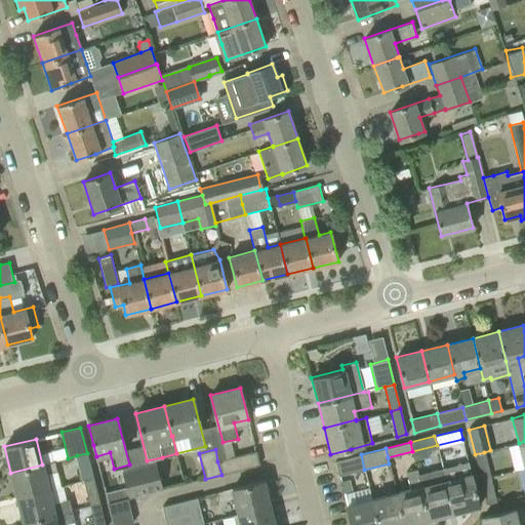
[(236,456),(217,461),(221,475),(259,465),(256,451),(236,456)]
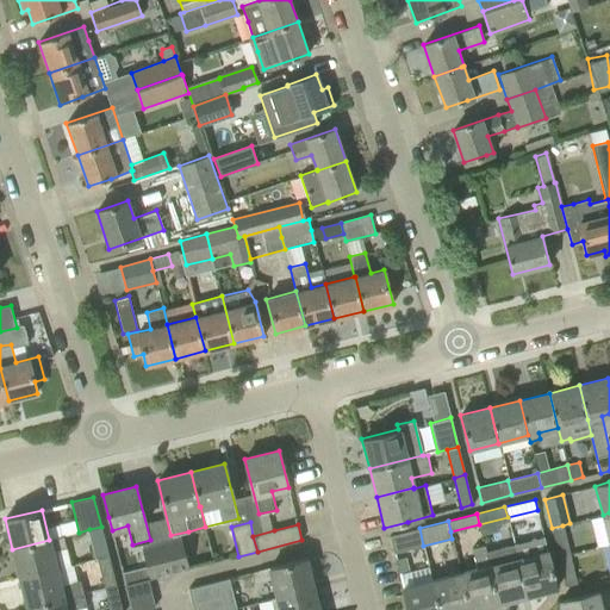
[(552,528),(559,558),(570,554),(562,526),(552,528)]
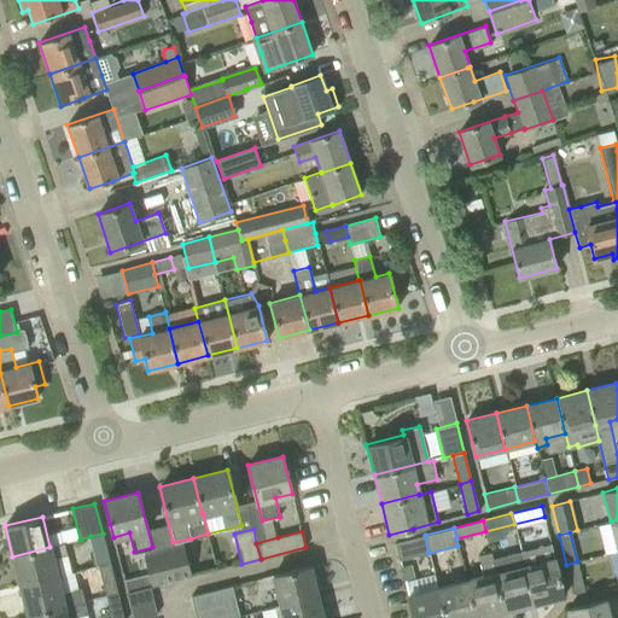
[(91,536),(98,566),(110,563),(103,534),(91,536)]
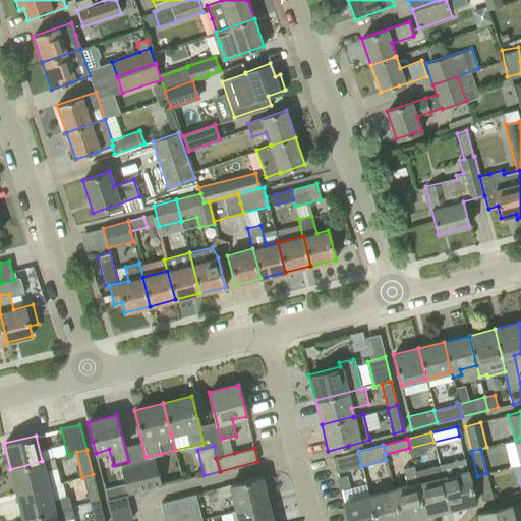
[(361,466),(358,451),(333,458),(337,472),(361,466)]
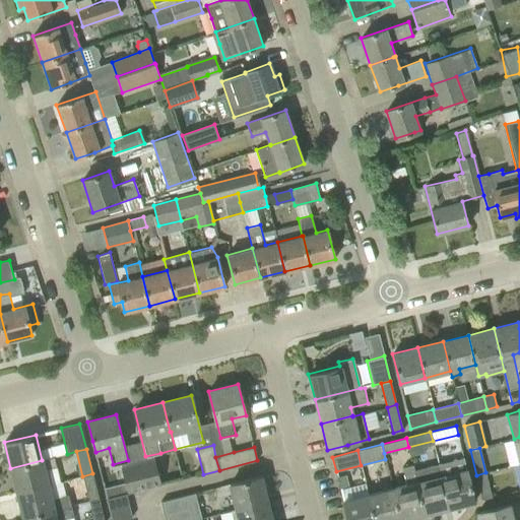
[(10,468),(16,492),(48,484),(45,469),(56,466),(54,457),(42,460),(10,468)]
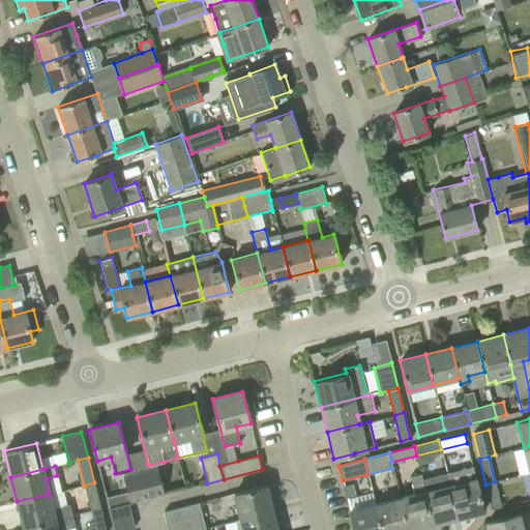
[(157,467),(140,471),(147,498),(165,493),(157,467)]
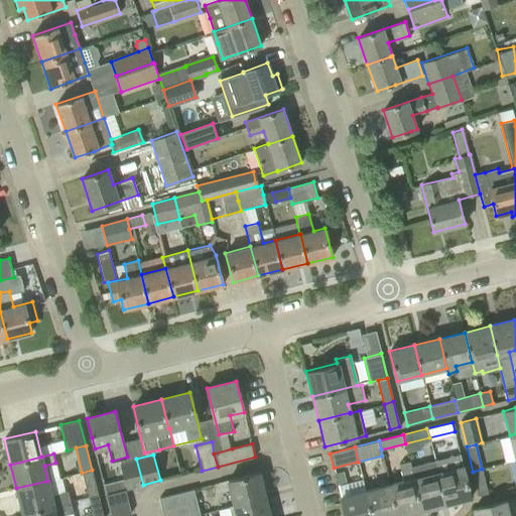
[(435,461),(446,504),(471,498),(463,467),(460,455),(435,461)]
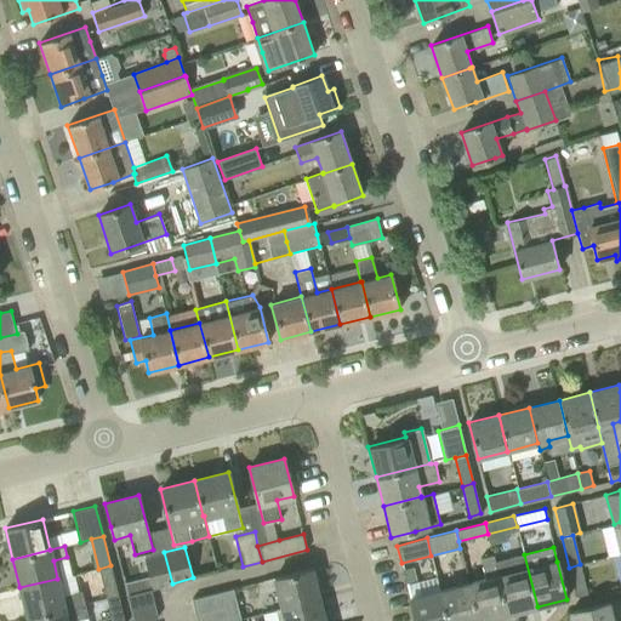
[(172,584),(164,552),(144,557),(153,588),(172,584)]
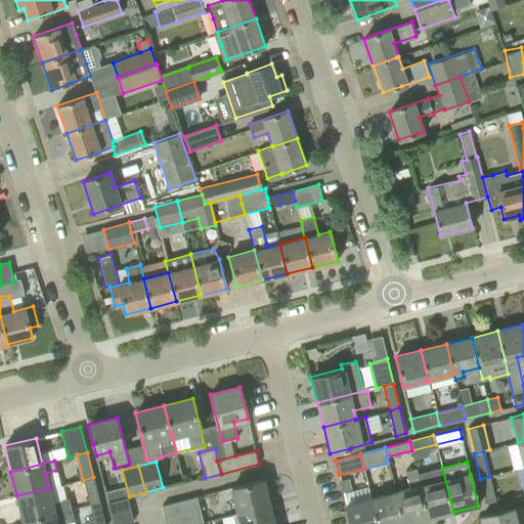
[(453,512),(442,468),(418,474),(421,486),(429,518),(453,512)]
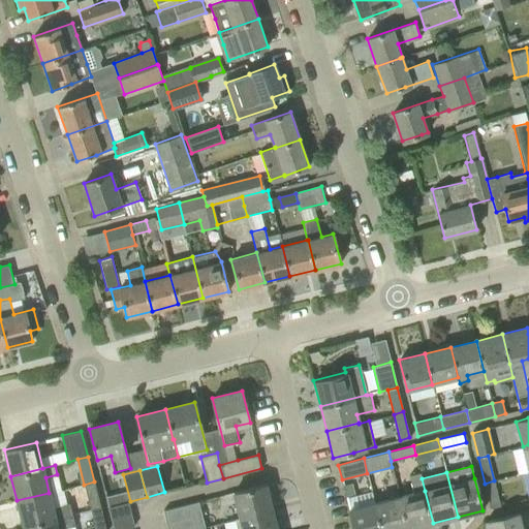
[(412,494),(399,497),(407,528),(408,528),(433,523),(425,491),(424,491),(422,478),(419,473),(408,475),(412,494)]
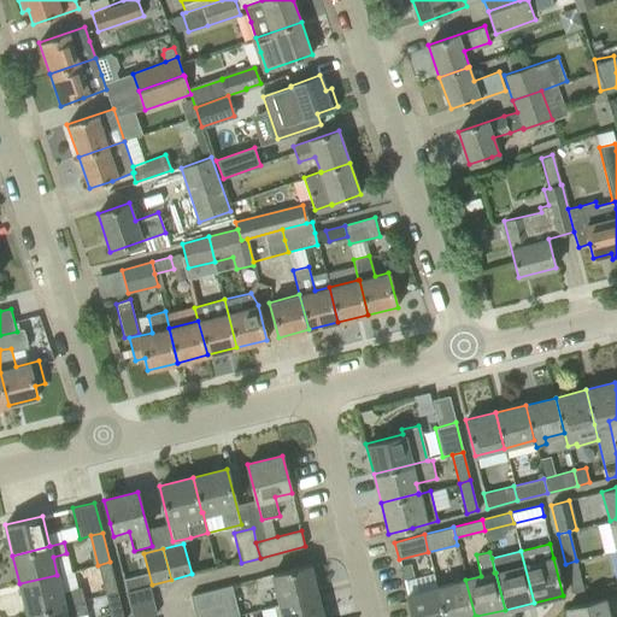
[(576,560),(565,564),(573,593),(583,591),(576,560)]
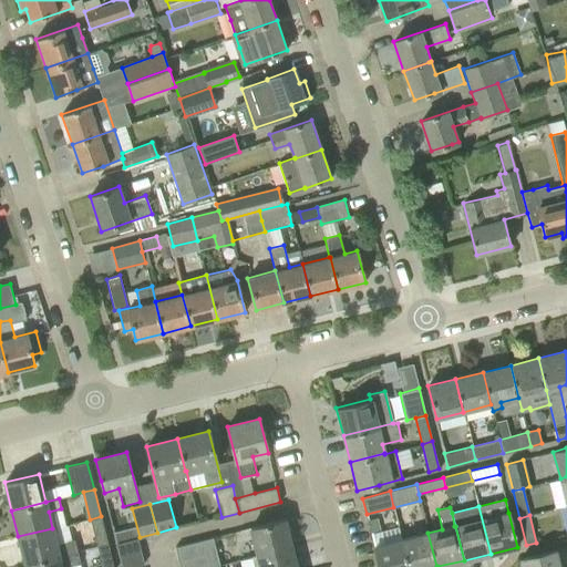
[(90,519),(96,546),(107,544),(101,516),(90,519)]
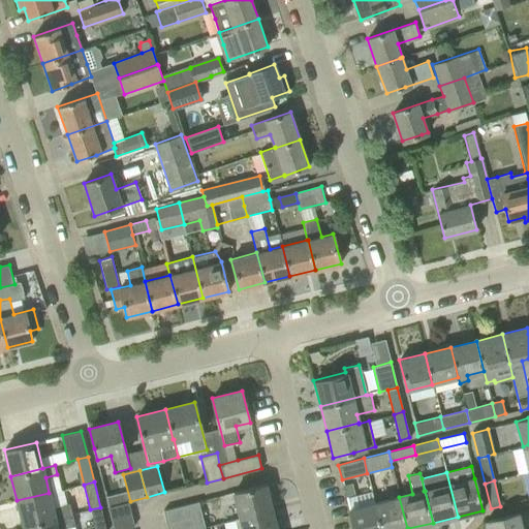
[(234,493),(240,519),(272,510),(266,485),(234,493)]
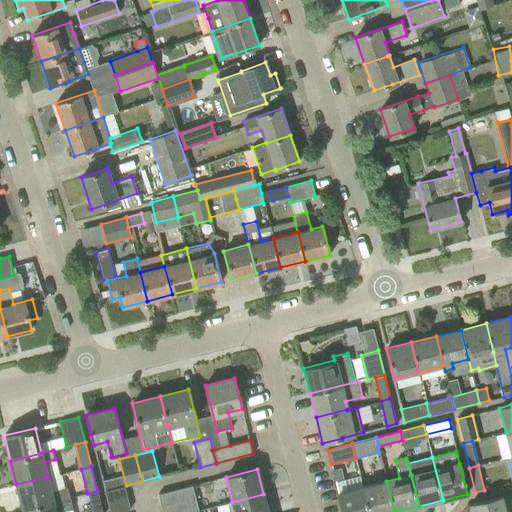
[(16,484),(22,509),(70,497),(67,487),(51,491),(47,477),(16,484)]
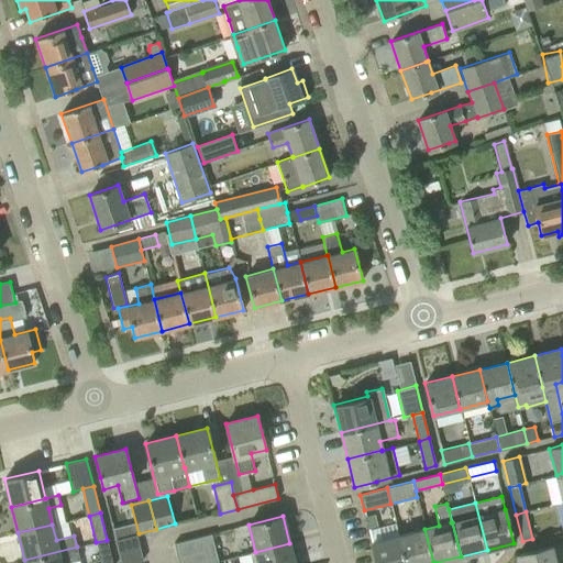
[(433,562),(424,529),(398,536),(405,562),(433,562)]
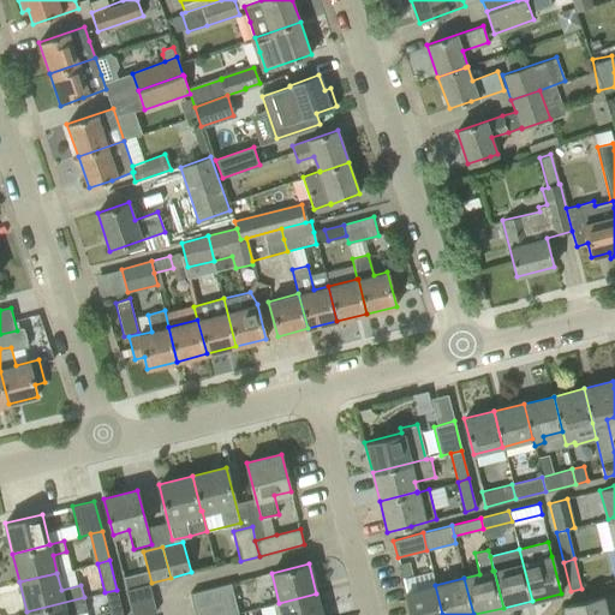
[(126,589),(130,603),(153,598),(149,583),(126,589)]
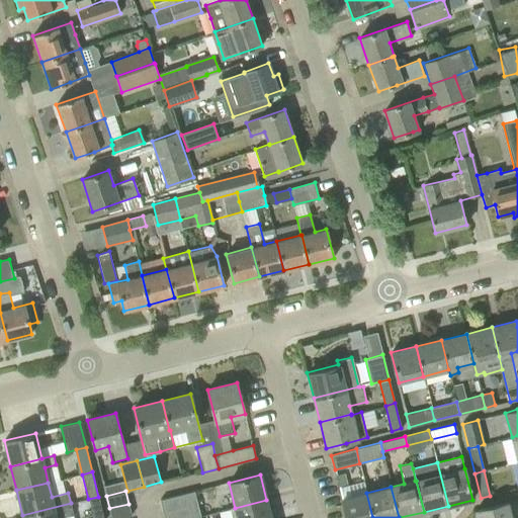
[(190,517),(193,517),(200,516),(194,491),(160,500),(163,513),(188,506),(190,517)]
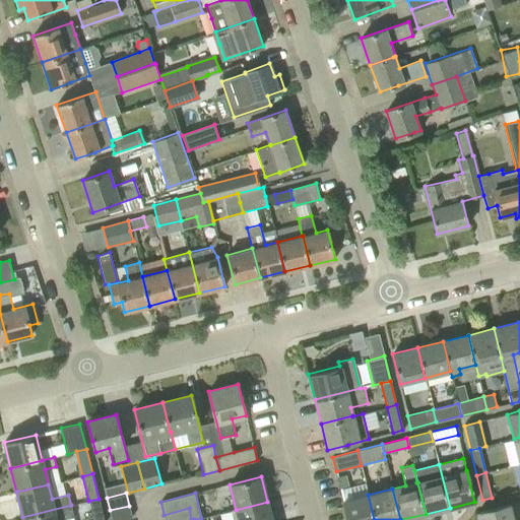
[(374,519),(368,495),(343,501),(347,519),(374,519)]
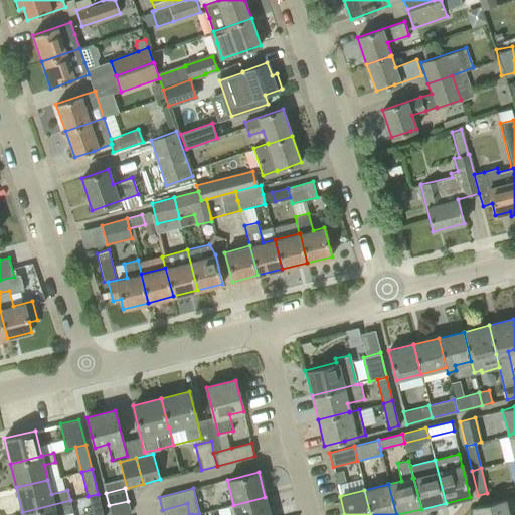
[(103,514),(98,494),(88,496),(92,514),(103,514)]
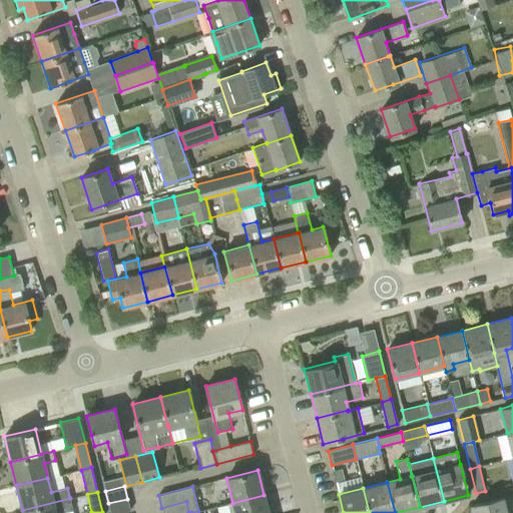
[(268,512),(264,495),(232,503),(234,512),(268,512)]
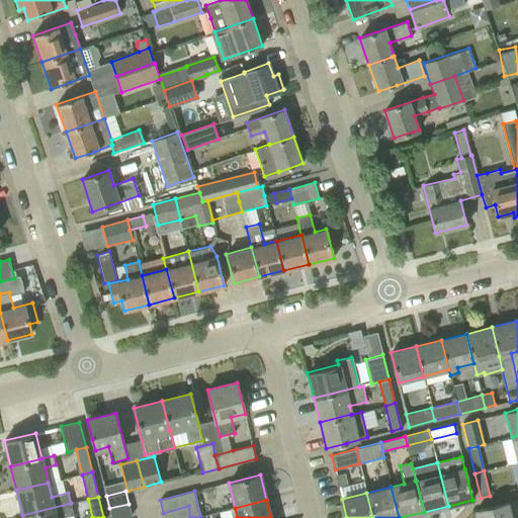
[(71,503),(22,515),(23,517),(59,517),(74,515),(71,503)]
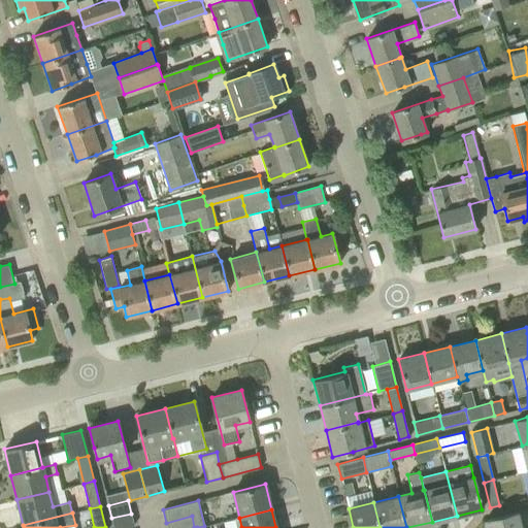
[(485,521),(486,527),(521,527),(518,513),(485,521)]
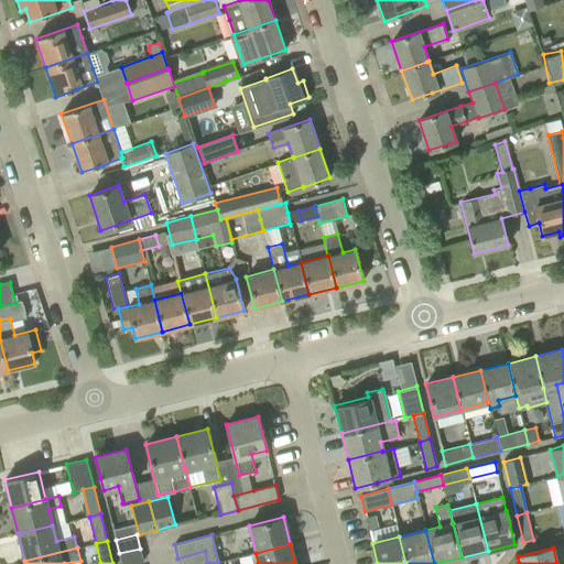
[(140,549),(119,553),(121,563),(128,563),(143,561),(140,549)]
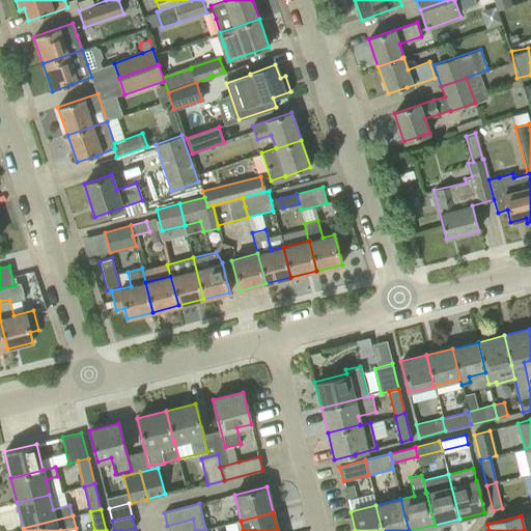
[(168,530),(195,530),(193,519),(167,526),(168,530)]
